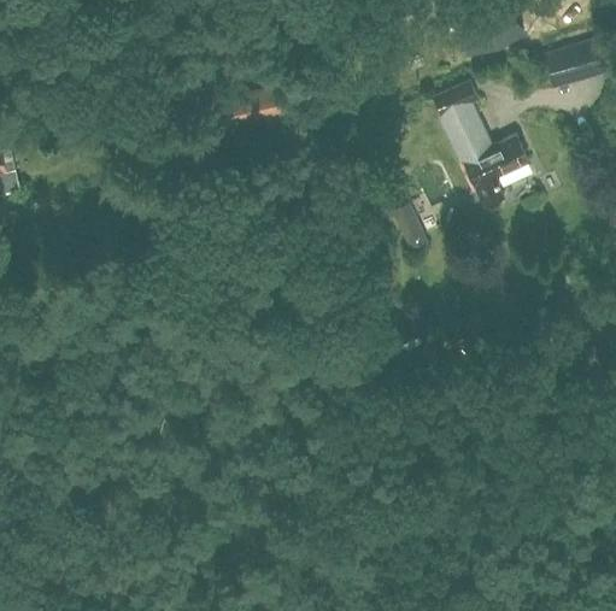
[(462,47),(467,46),(468,56),(498,51),(524,30),(508,10),(503,11),(487,12),(462,16),(463,23),(458,24),(462,47)]
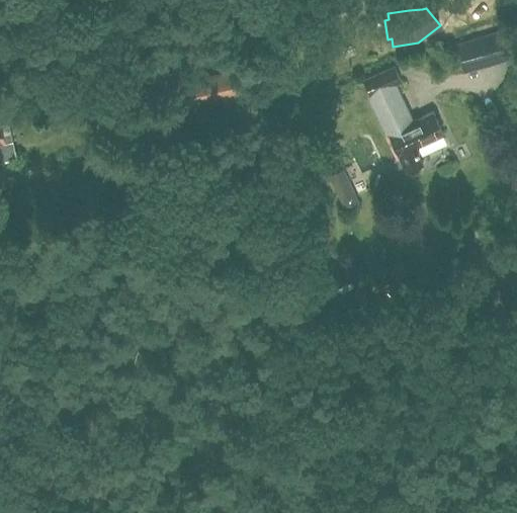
[(480,68),(510,59),(504,35),(472,45),(480,68)]
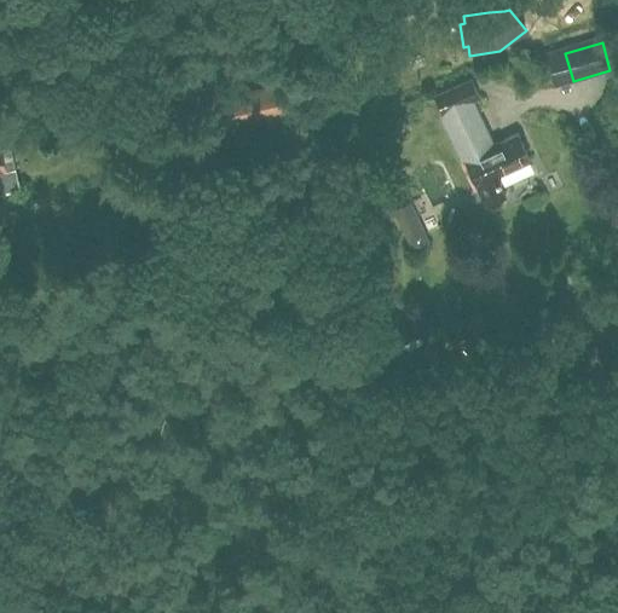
[(471,81),(431,102),(486,209),(506,200),(496,180),(531,163),(517,137),(496,148),(473,103),(480,100),(471,81)]
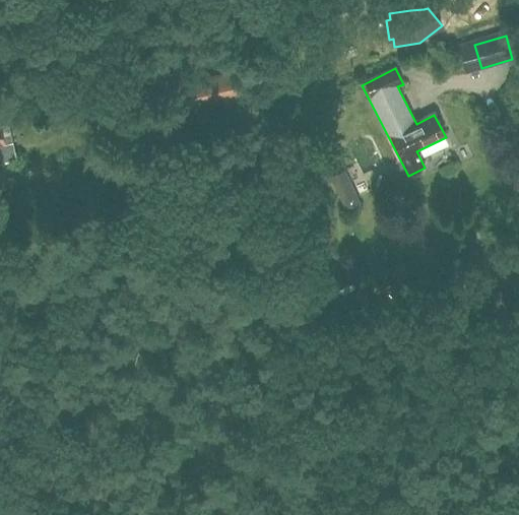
[(179,112),(244,97),(238,71),(173,86),(179,112)]
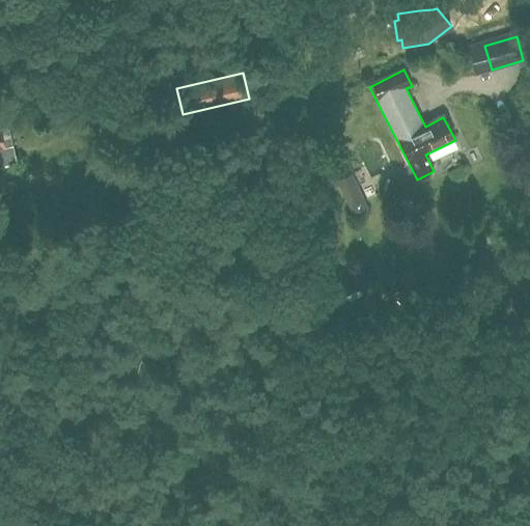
[(437,89),(440,102),(454,97),(450,84),(437,89)]
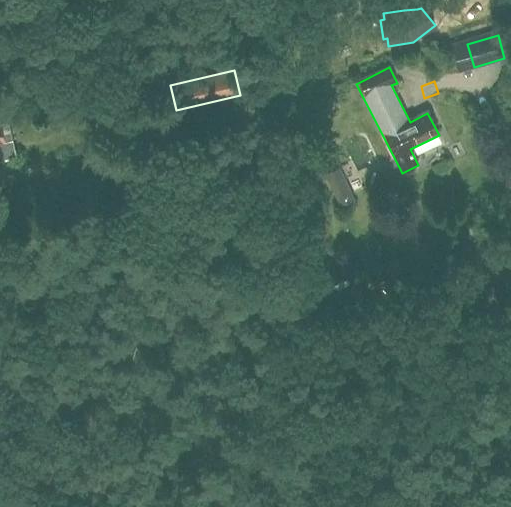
[(0,142),(12,140),(8,124),(0,126),(0,142)]
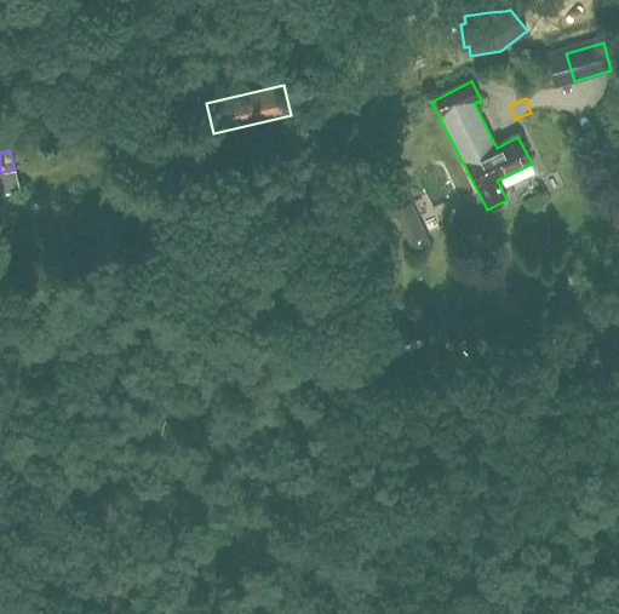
[(431,245),(412,205),(394,213),(412,254),(431,245)]
